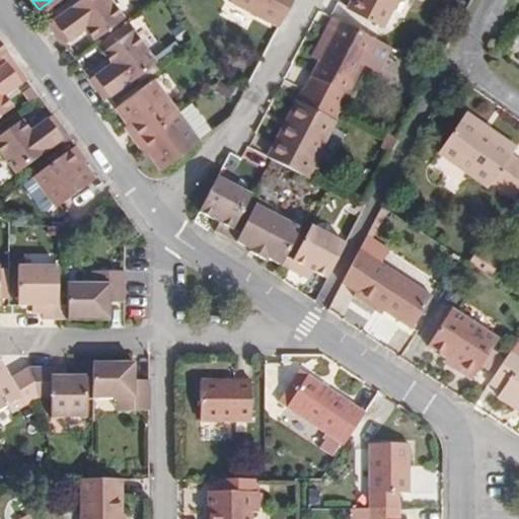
[(123,19),(109,0),(77,0),(47,20),(61,42),(82,27),(90,39),(123,19)]
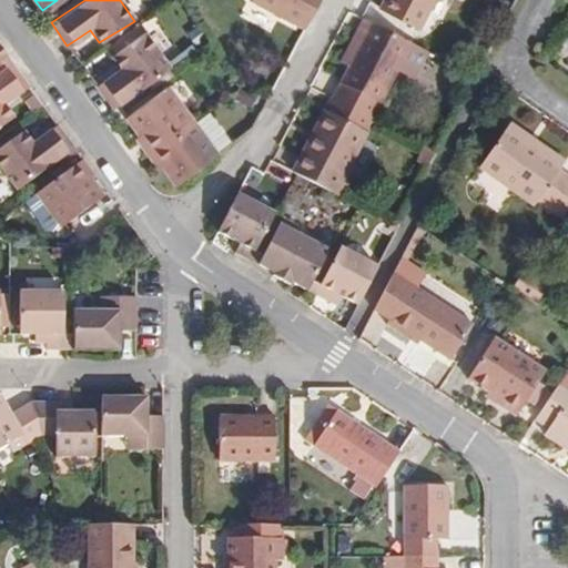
[(317,0),(261,0),(305,27),(317,0)]
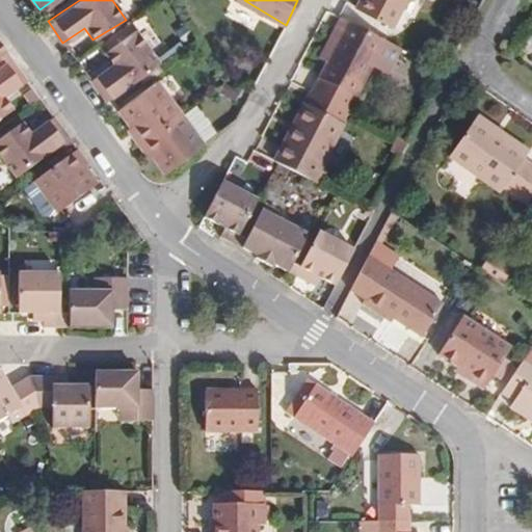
[(394,28),(408,0),(360,0),(355,9),(394,28)]
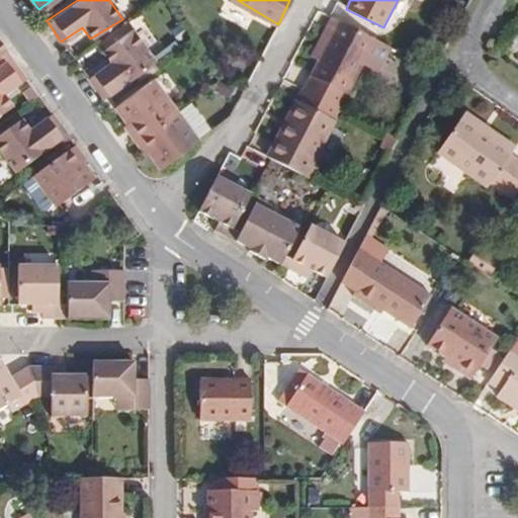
[(362,64),(375,38),(332,14),(322,33),(330,37),(317,62),(308,77),(345,97),(362,64)]
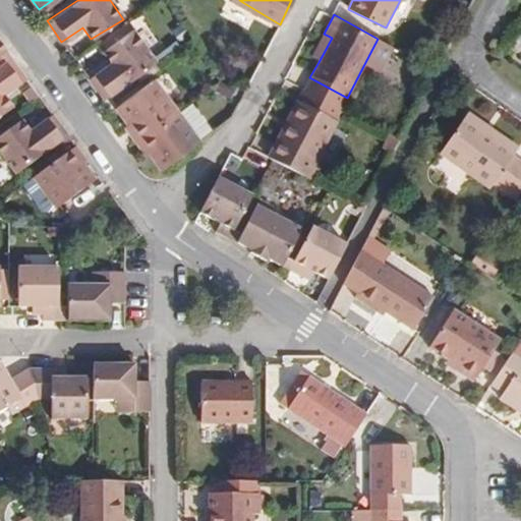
[(104,98),(156,61),(133,30),(102,50),(110,62),(90,75),(104,98)]
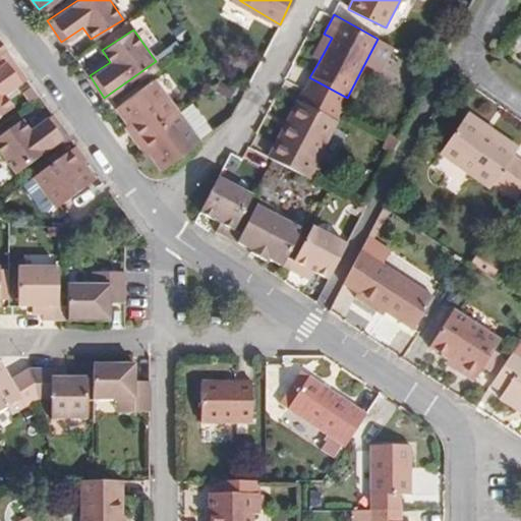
[(319,62),(332,38),(324,34),(310,58),(319,62)]
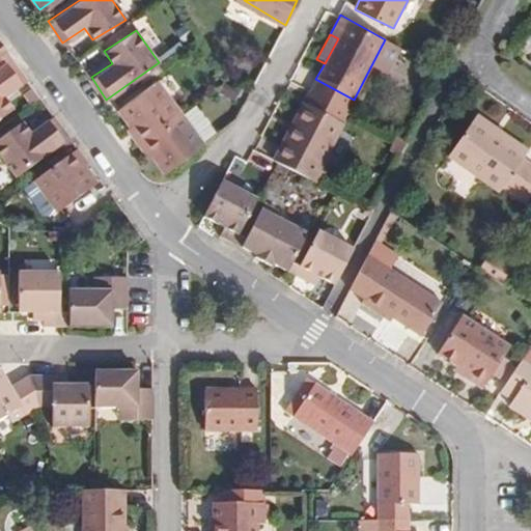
[(387,73),(400,48),(385,39),(371,65),(387,73)]
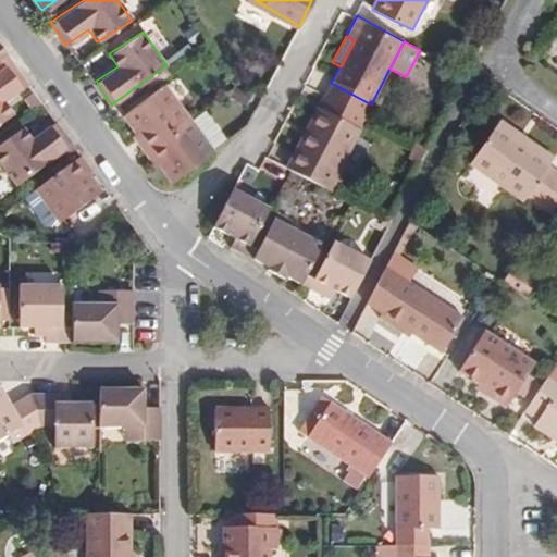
[(8,100),(26,87),(8,63),(0,67),(0,122),(15,112),(8,100)]
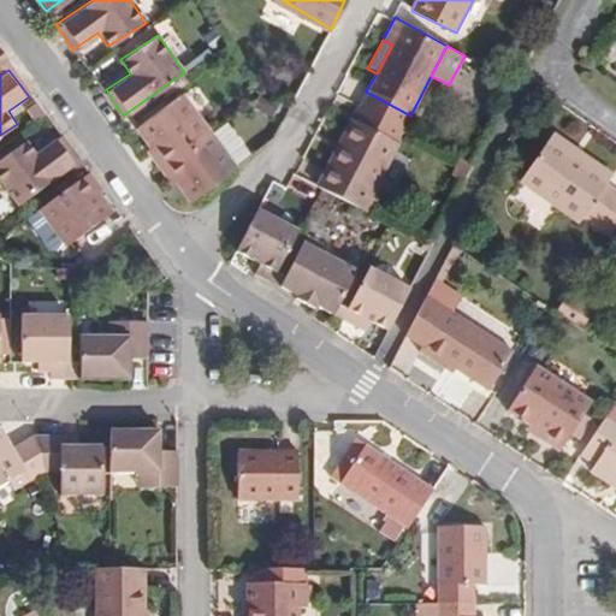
[(206,128),(181,92),(142,120),(150,137),(143,142),(158,163),(206,128)]
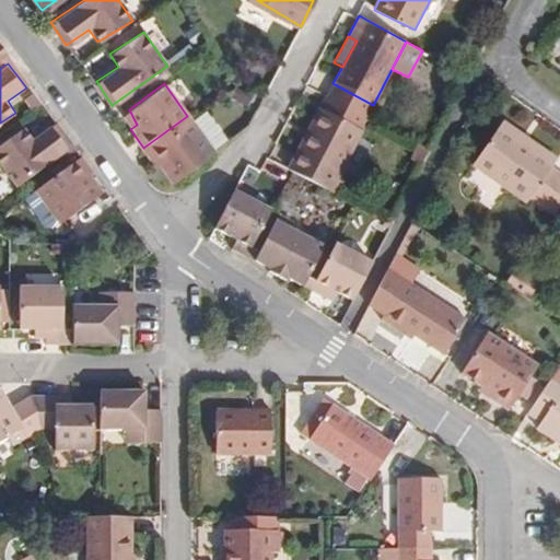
[(372,107),(331,86),(327,95),(368,116),(372,107)]
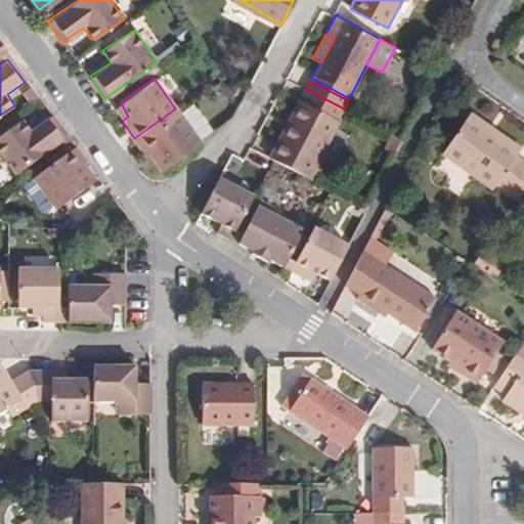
[(213,132),(190,102),(177,112),(198,142),(213,132)]
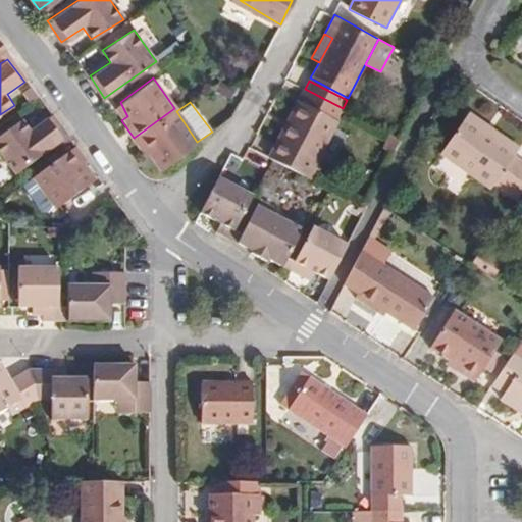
[(318,162),(338,122),(305,105),(291,133),(298,137),(283,163),(318,181),(325,166),(318,162)]
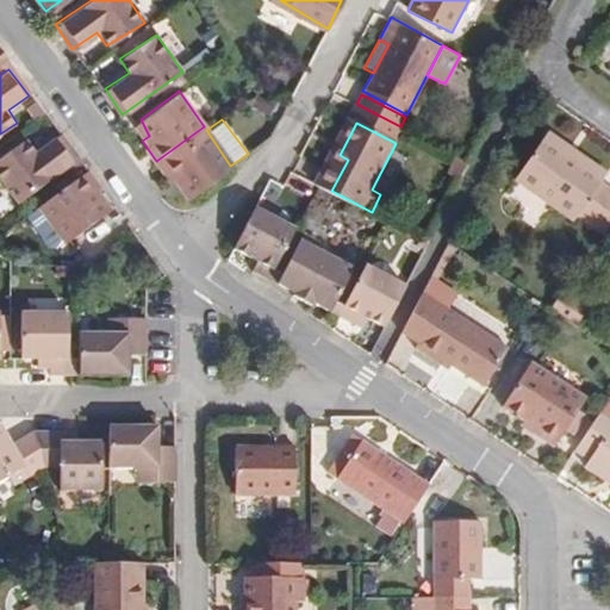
[(230,166),(206,130),(204,126),(156,161),(169,180),(176,176),(188,195),(230,166)]
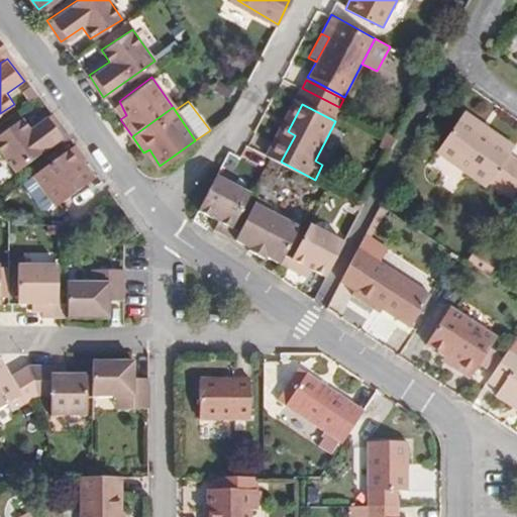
[(516,180),(516,153),(508,148),(512,141),(493,129),(490,130),(458,110),(434,146),(485,182),(487,179),(510,192),(516,180)]
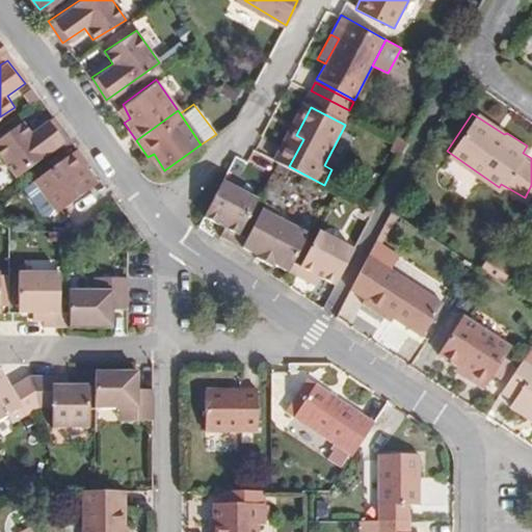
[(0,161),(12,179),(65,139),(49,117),(27,133),(19,122),(0,134),(0,161)]
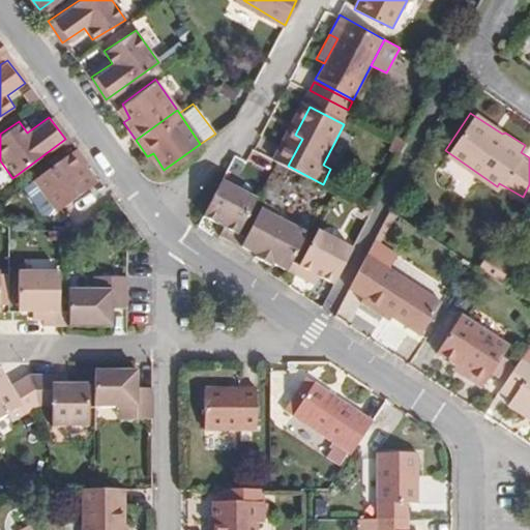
[(288,166),(302,139),(295,135),(281,162),(288,166)]
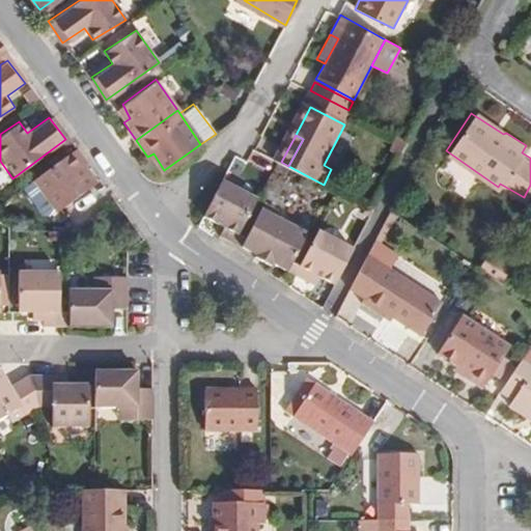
[(93,187),(81,169),(87,164),(76,147),(30,182),(54,215),(93,187)]
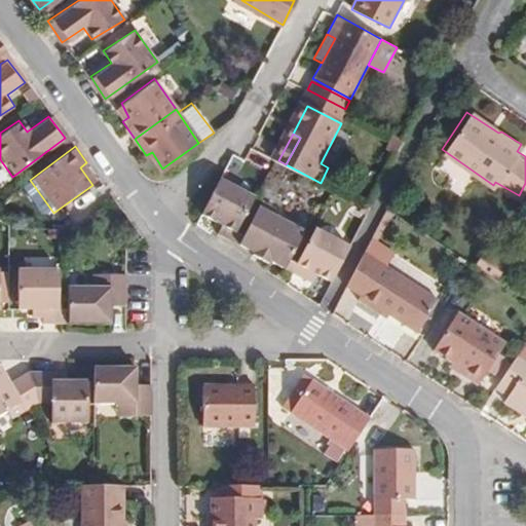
[(239,238),(262,194),(226,176),(208,215),(225,224),(222,229),(239,238)]
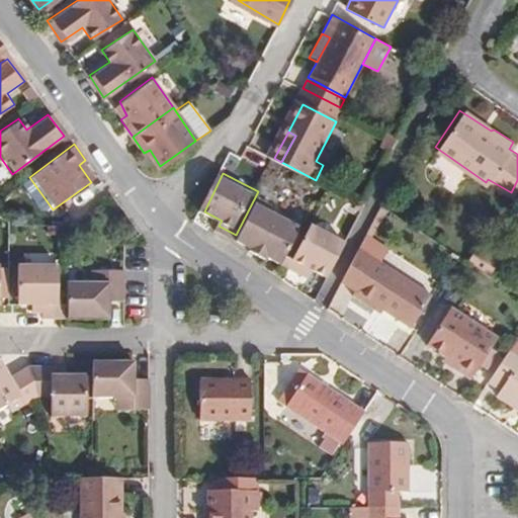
[(284,266),(306,226),(275,209),(278,203),(261,194),(238,237),(255,246),(253,249),(284,266)]
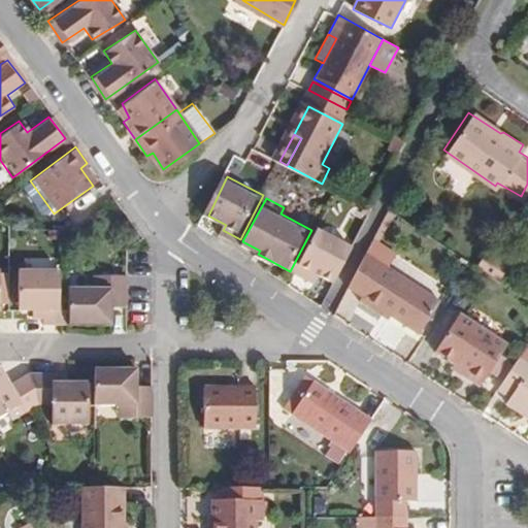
[(335,283),(355,245),(321,228),(299,273),(312,279),(316,272),(335,283)]
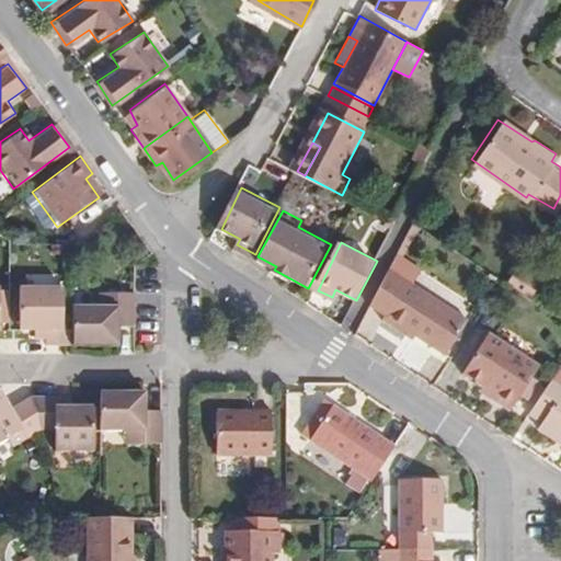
[(396,251),(389,262),(370,296),(385,305),(385,311),(442,350),(464,313),(412,277),(419,267),(396,251)]
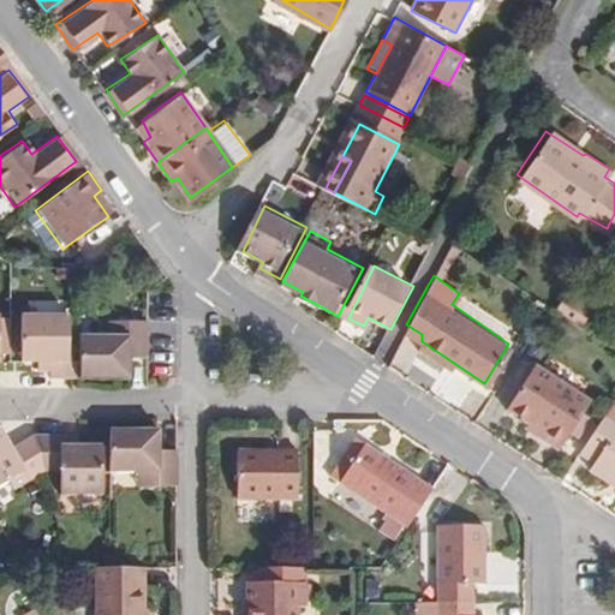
[(593,315),(561,294),(553,306),(585,327),(593,315)]
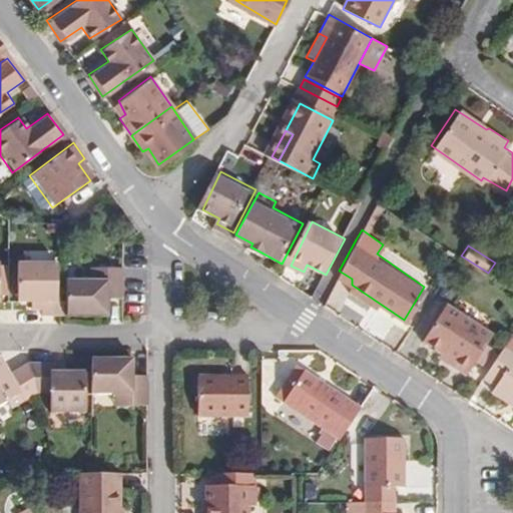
[(56,311),(57,260),(15,260),(15,296),(30,297),(30,305),(41,305),(41,311),(56,311)]
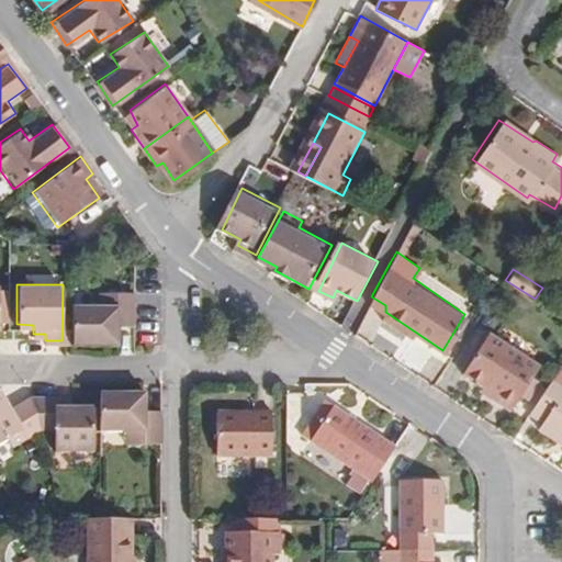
[(116,340),(115,323),(134,323),(134,289),(119,290),(117,301),(100,301),(70,302),(71,341),(116,340)]
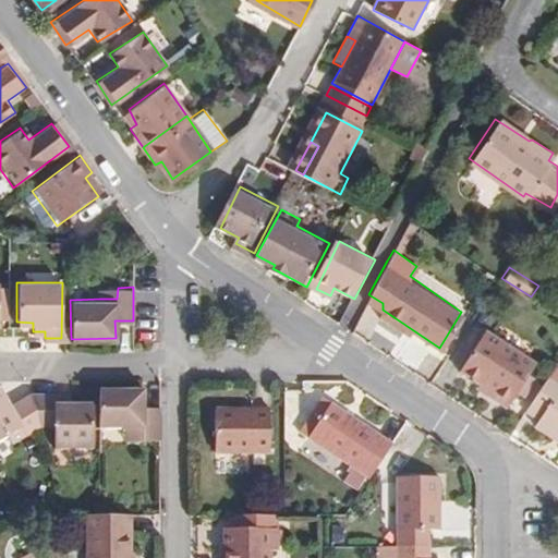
[(117,299),(118,288),(100,287),(99,299),(117,299)]
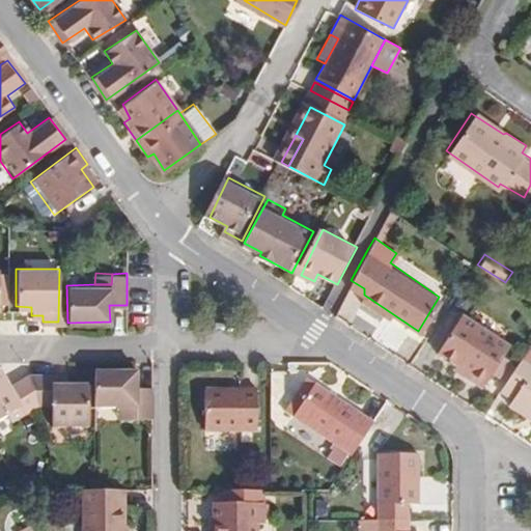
[(513,346),(460,311),(438,346),(463,364),(458,370),(480,385),(490,370),(493,365),(499,368),(513,346)]
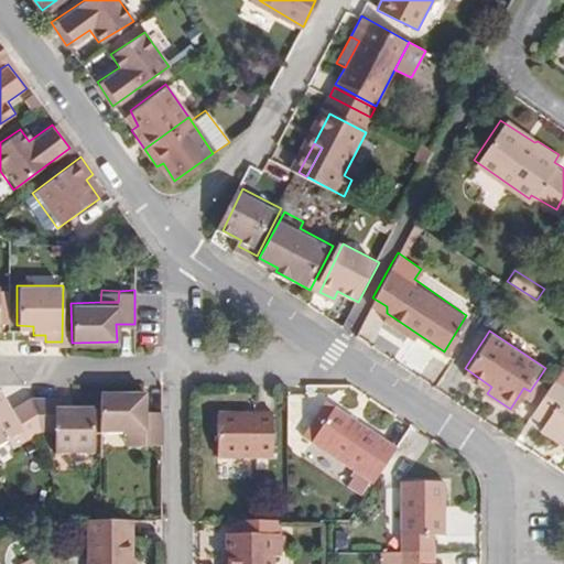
[(563,445),(563,381),(555,377),(533,412),(544,419),(538,430),(563,445)]
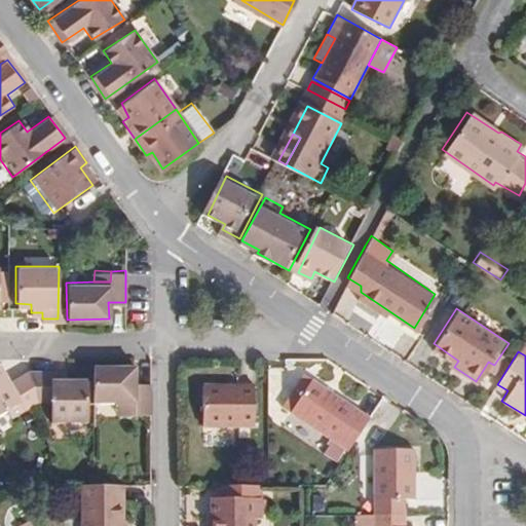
[(490,371),(494,365),(488,362),(485,367),(490,371)]
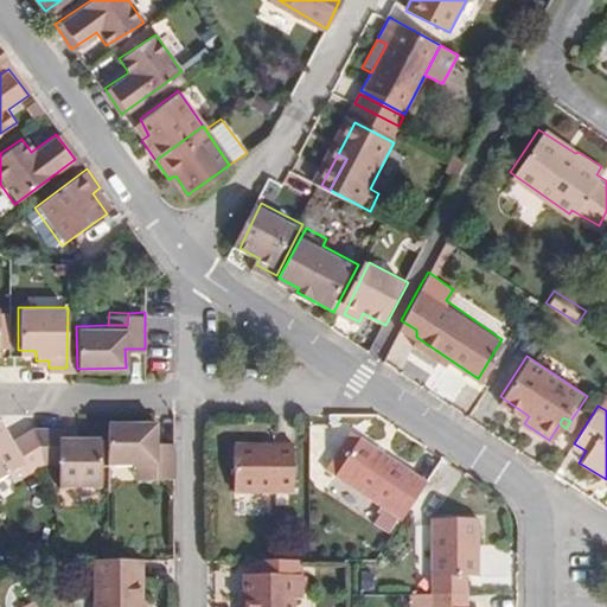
[(133,475),(172,475),(172,438),(153,438),(153,420),(108,421),(108,458),(133,458),(133,475)]
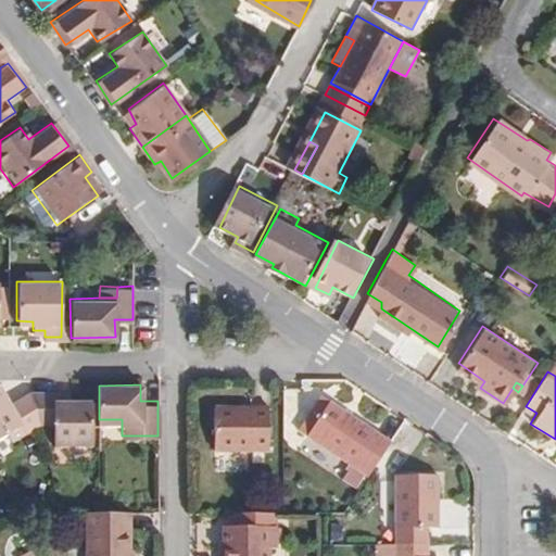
[(45,424),(35,388),(9,401),(0,386),(0,436),(9,431),(25,424),(29,431),(45,424)]
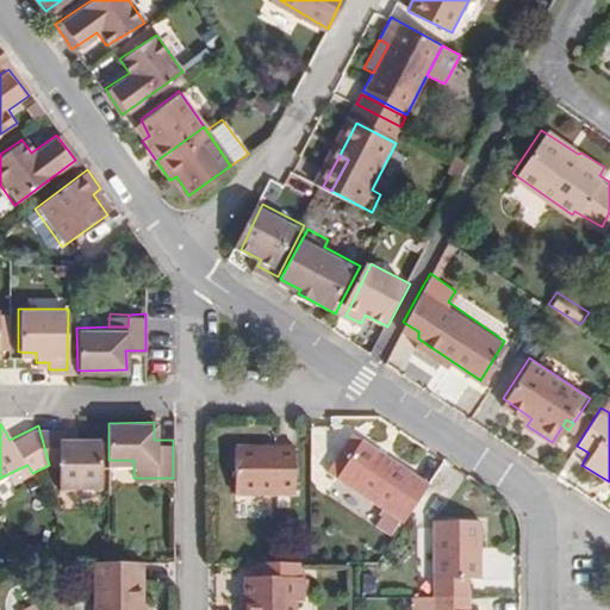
[(104,487),(104,436),(81,436),(63,435),(63,425),(38,425),(49,465),(58,466),(60,486),(104,487)]
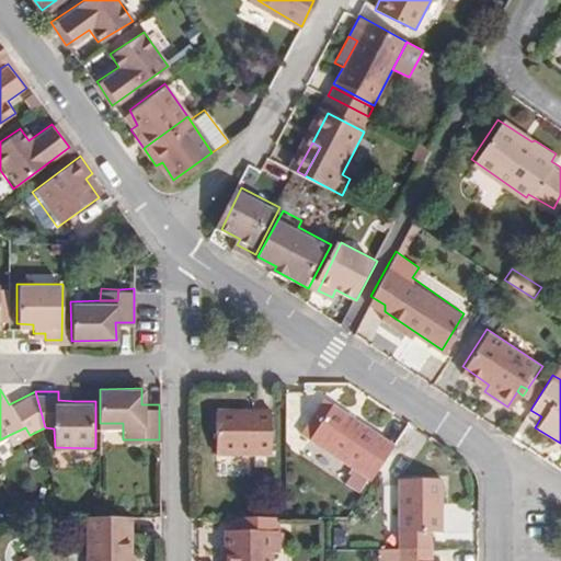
[(75,401),(75,391),(58,391),(58,400),(75,401)]
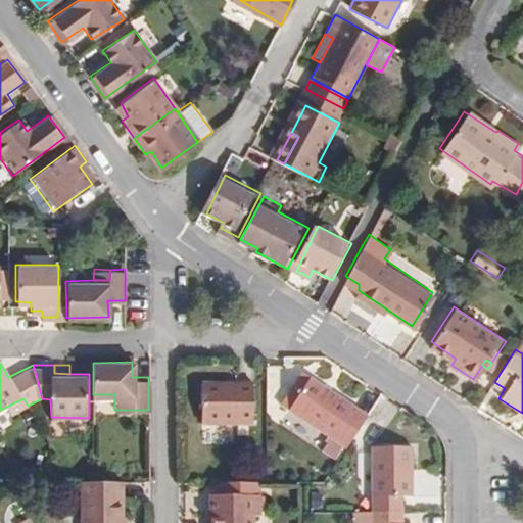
[(303,371),(282,402),(344,444),(366,413),(303,371)]
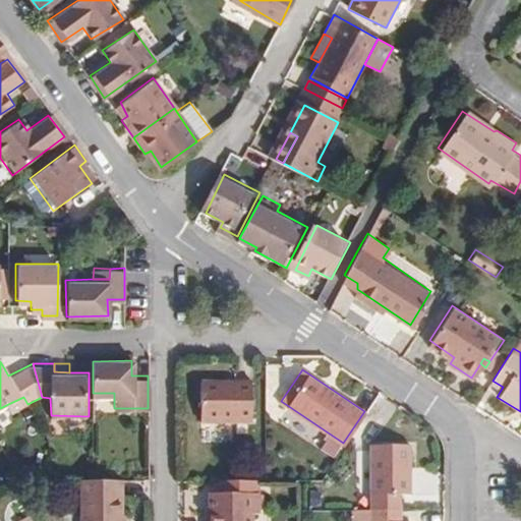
[(252,422),(252,380),(200,380),(201,422),(252,422)]
